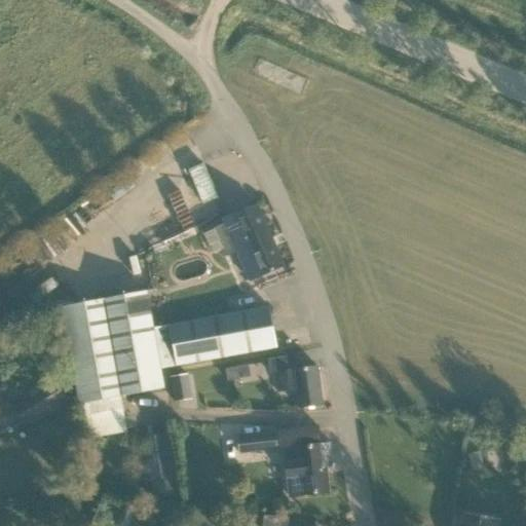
[(188,170),(203,203),(218,196),(203,163),(188,170)]
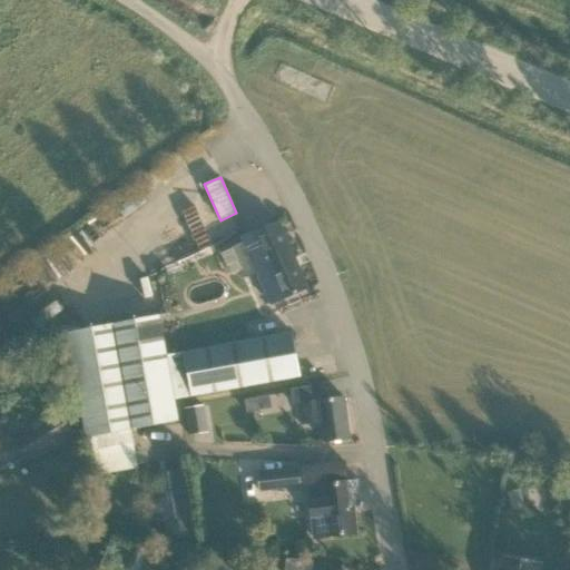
[(257,273),(271,304),(308,288),(279,222),(242,238),(244,243),(233,248),(246,277),(257,273)]
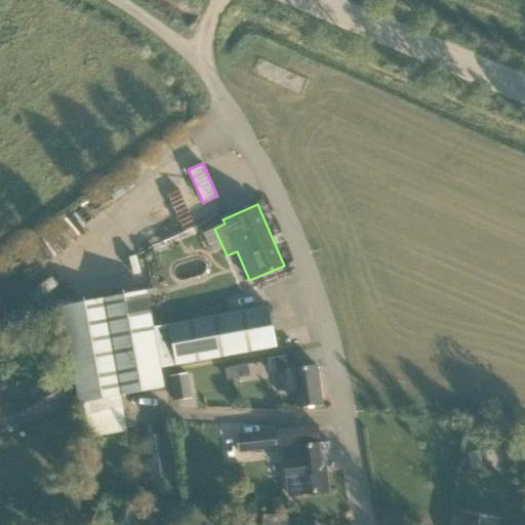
[(277,347),(274,333),(270,307),(154,327),(147,290),(63,307),(80,403),(164,388),(161,367),(277,347)]
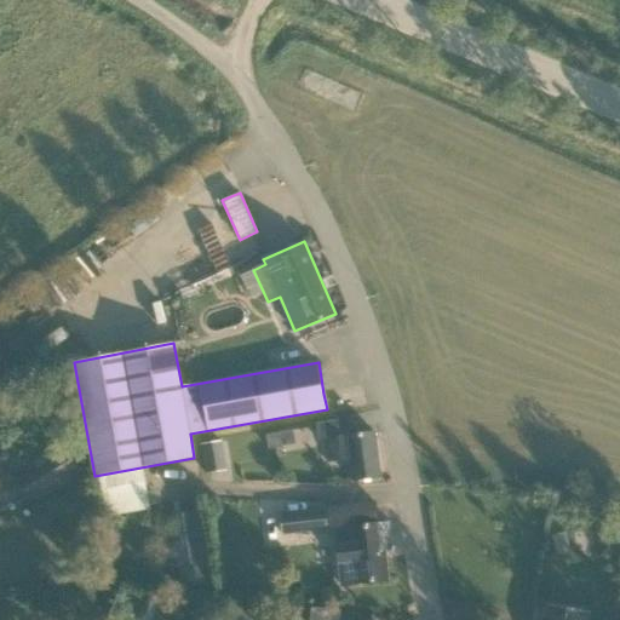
[(349,435),(348,419),(316,423),(319,440),(325,438),(328,463),(349,459),(352,481),(380,477),(374,432),(349,435)]
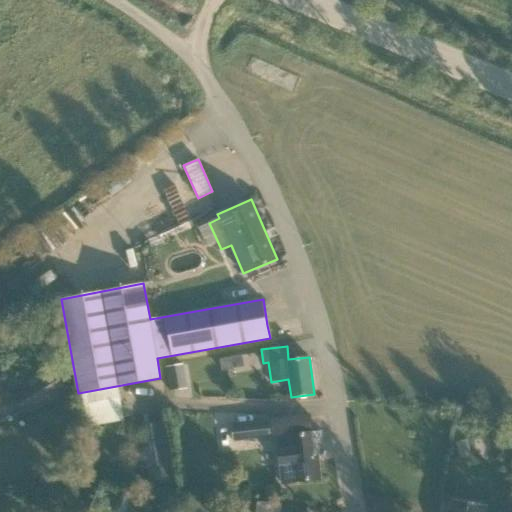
[(230,357),(219,359),(222,371),(228,370),(231,365),(230,357)]
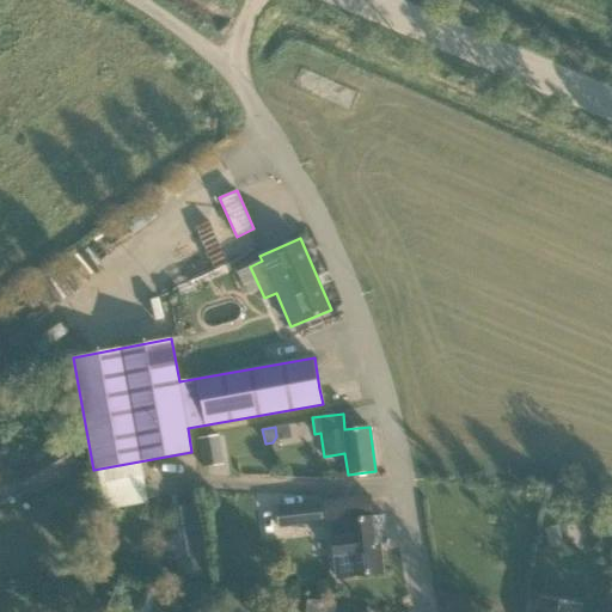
[(219,435),(199,439),(203,467),(224,465),(219,435)]
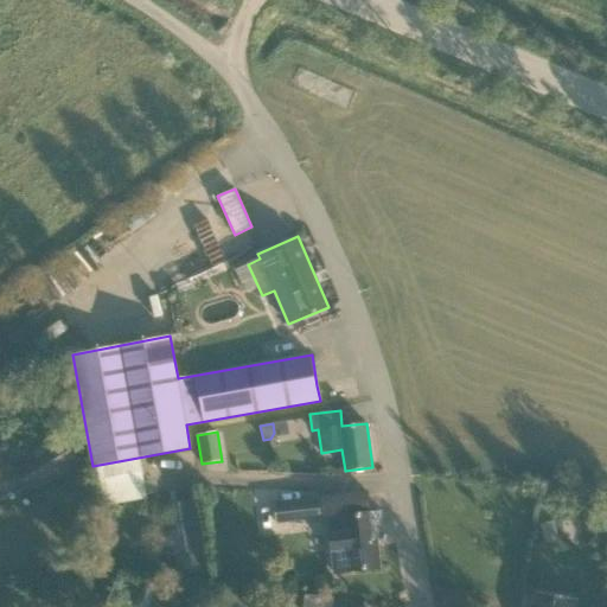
[(77,462),(65,441),(17,468),(29,490),(77,462)]
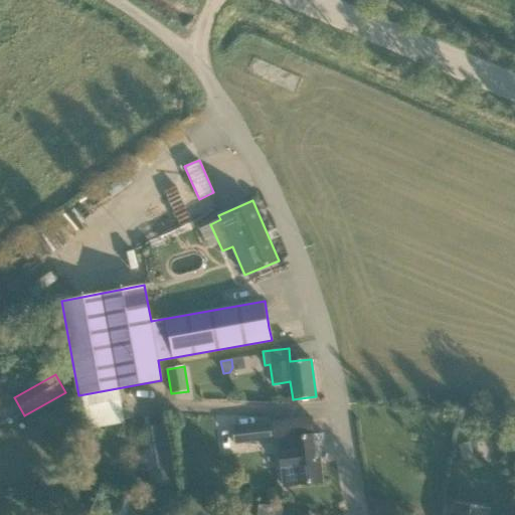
[(273,421),(273,425),(275,438),(275,441),(279,441),(284,486),(322,482),(320,457),(325,456),(323,435),(313,436),(311,417),(273,421)]
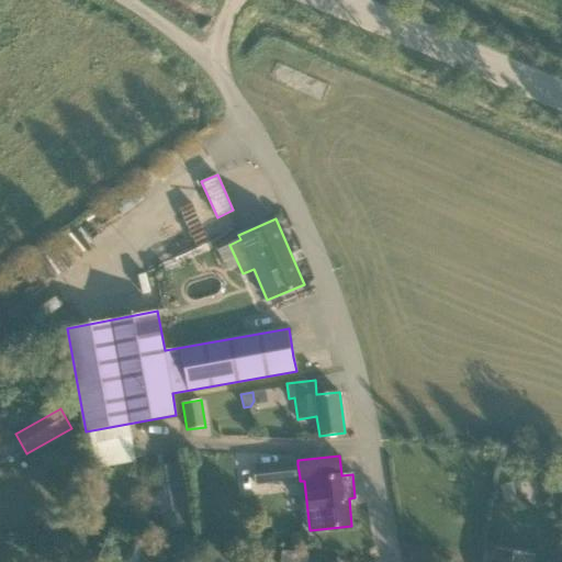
[(180,463),(165,465),(173,514),(161,516),(165,535),(192,529),(180,463)]
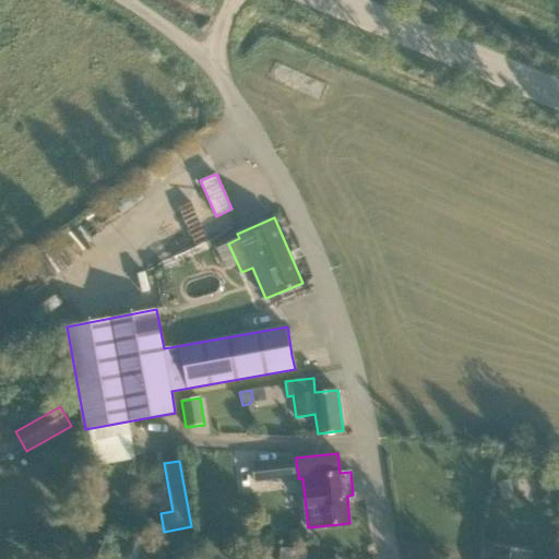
[(262,478),(298,475),(296,462),(260,465),(262,478)]
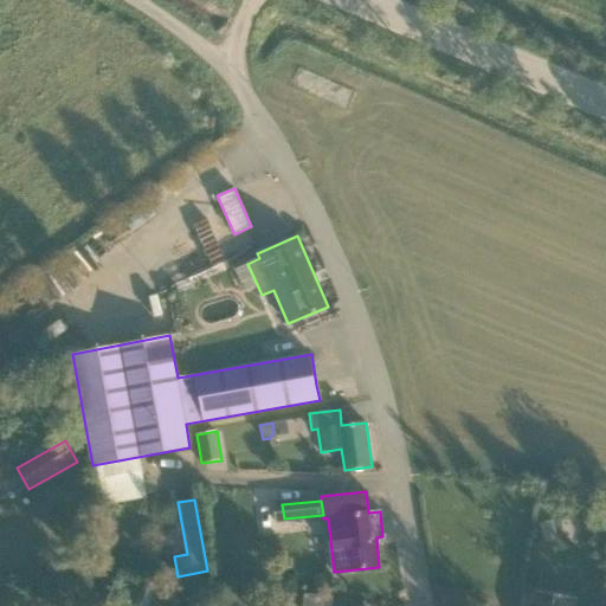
[(573,605),(575,598),(534,591),(530,605),(573,605)]
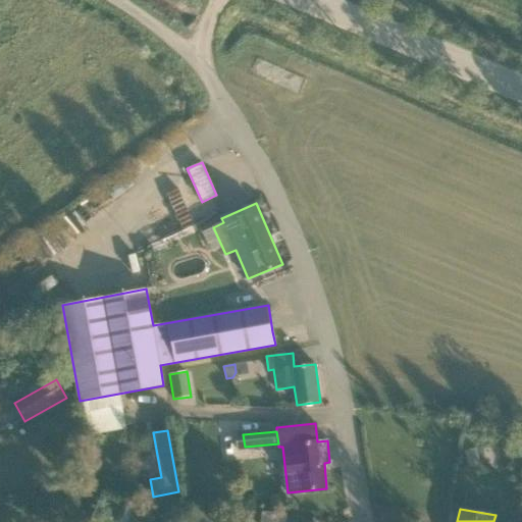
[(260,521),(285,521),(288,514),(262,511),(260,521)]
